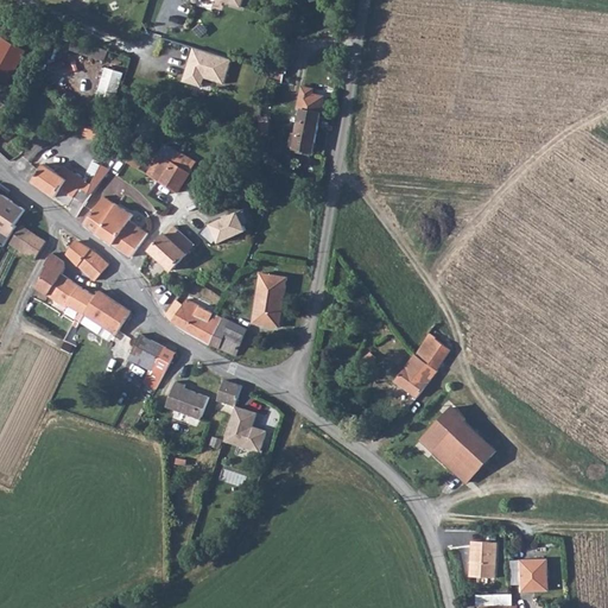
[(0,44),(0,74),(14,81),(31,48),(5,36),(0,44)]
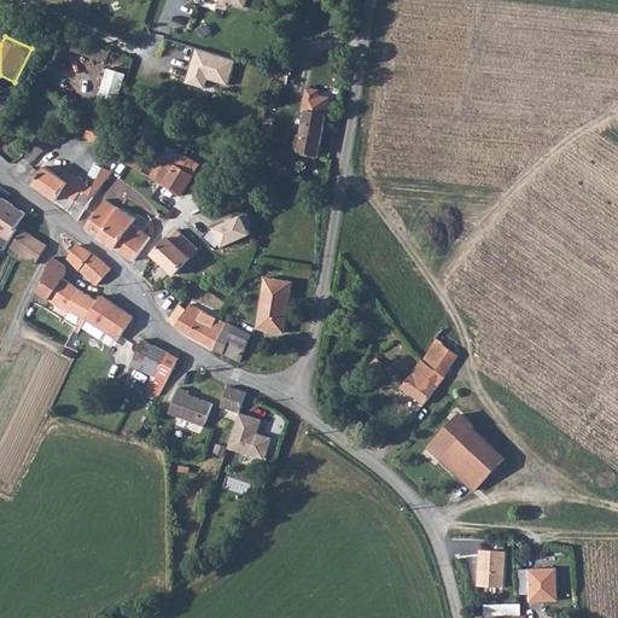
[(238,60),(198,47),(187,82),(208,89),(210,80),(231,86),(238,60)]
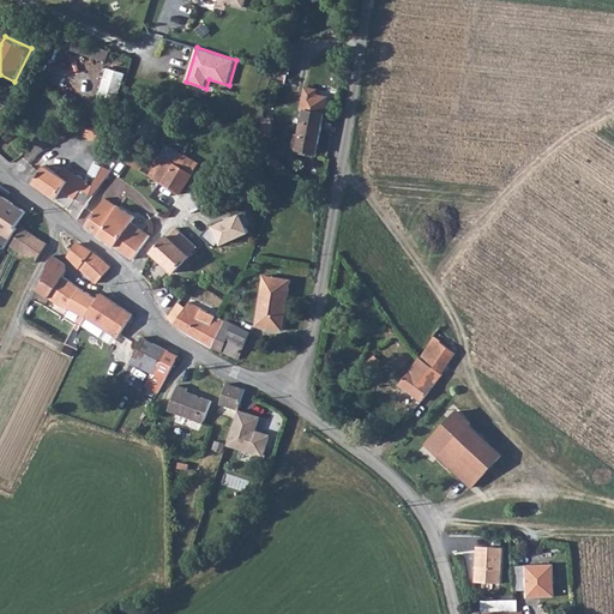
[(108,66),(101,97),(120,102),(128,72),(108,66)]
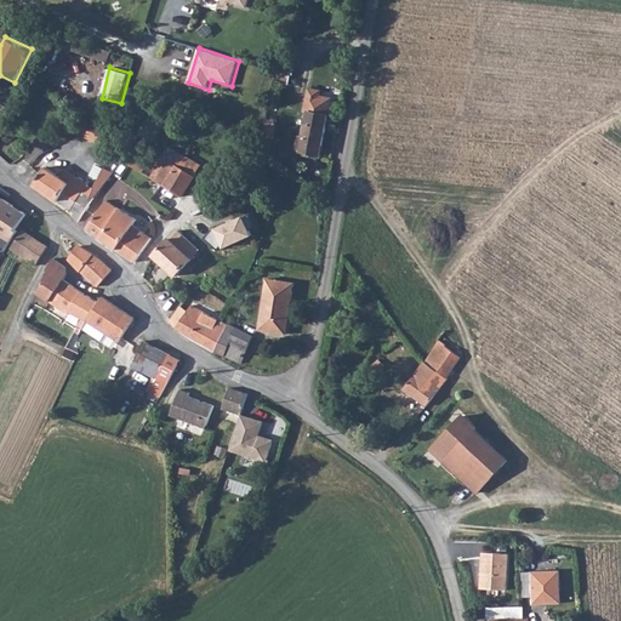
[(86,136),(102,143),(112,125),(114,120),(98,113),(86,136)]
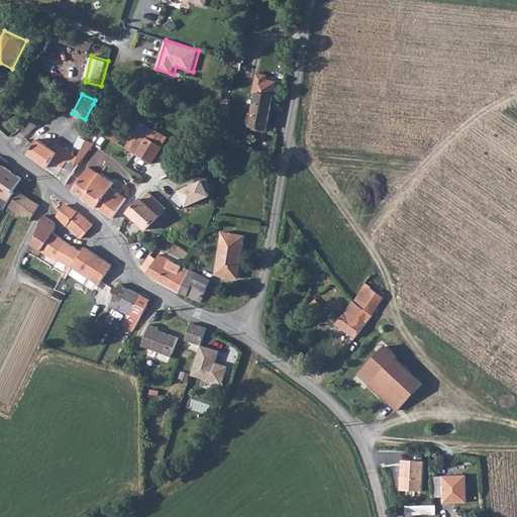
[(256,94),(255,99),(273,102),(273,97),(256,94)]
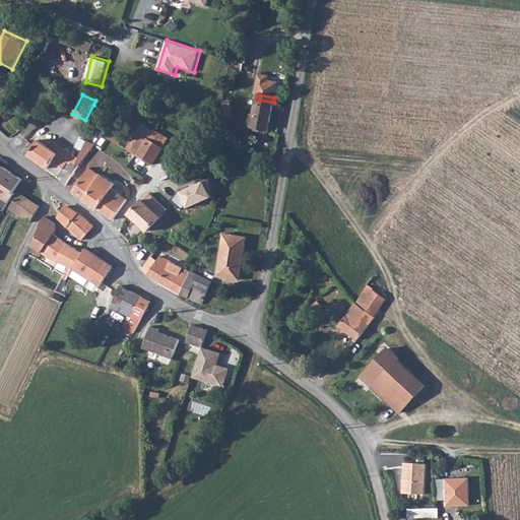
[(225,98),(222,114),(233,115),(234,100),(225,98)]
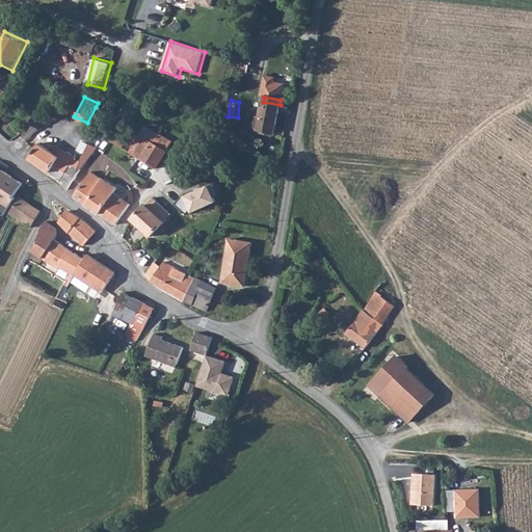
[(281,105),(263,102),(259,129),(276,133),(281,105)]
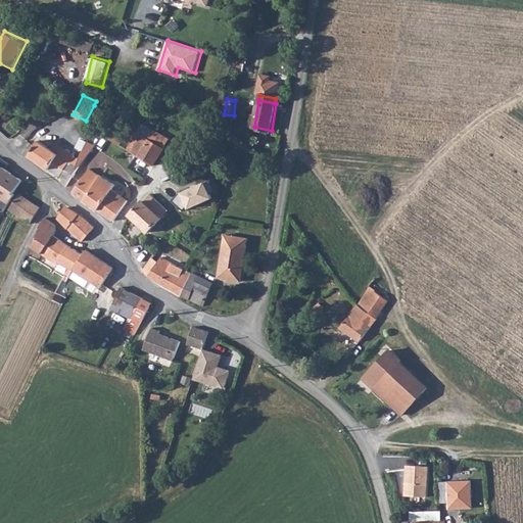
[(86,121),(85,124),(93,128),(103,107),(99,105),(98,107),(94,105),(86,121)]
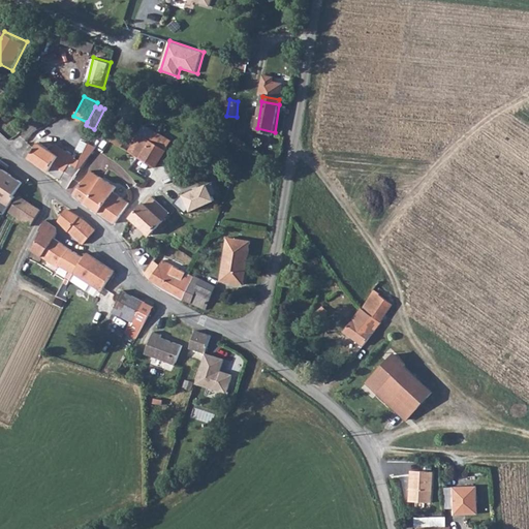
[(158,130),(153,139),(168,149),(175,139),(158,130)]
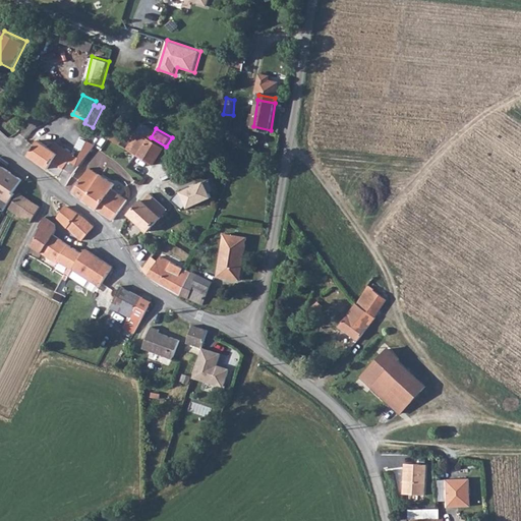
[(137,130),(126,149),(135,154),(155,164),(166,147),(151,137),(137,130)]
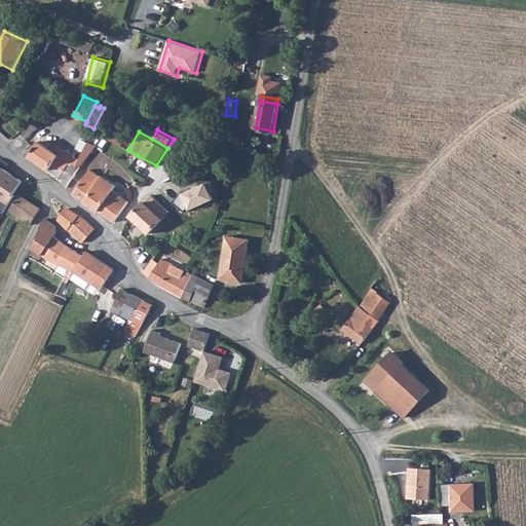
[(38,143),(30,157),(63,178),(60,184),(65,188),(77,166),(74,164),(60,156),(63,151),(54,146),(52,151),(38,143)]
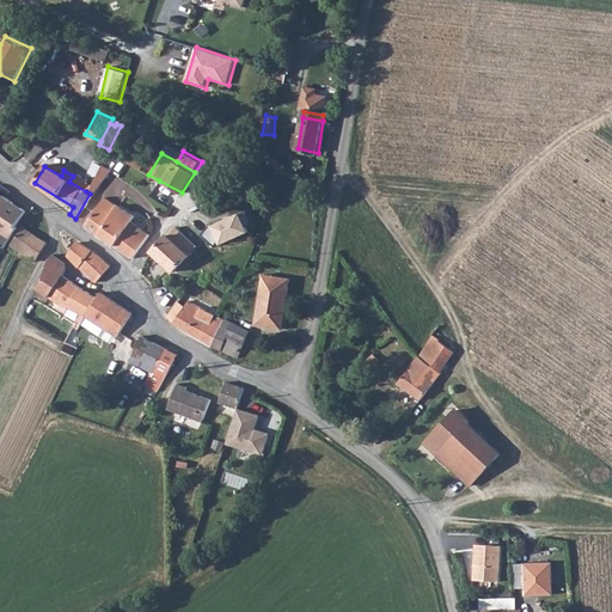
[(73,176),(69,182),(86,191),(90,185),(73,176)]
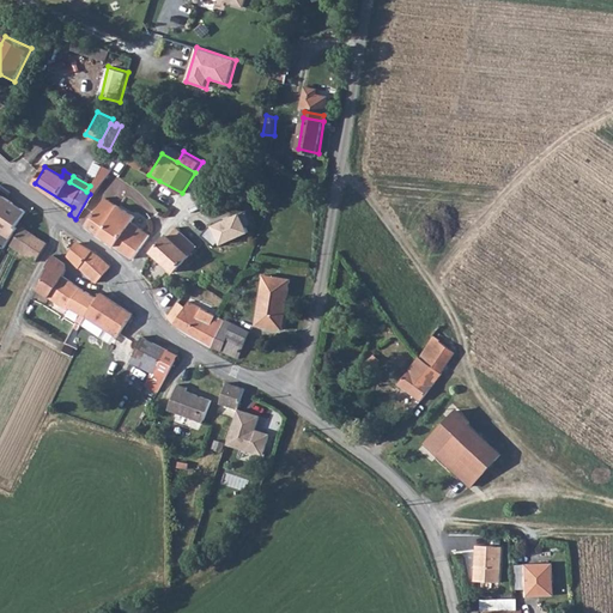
[(116,188),(109,200),(119,206),(121,199),(125,193),(116,188)]
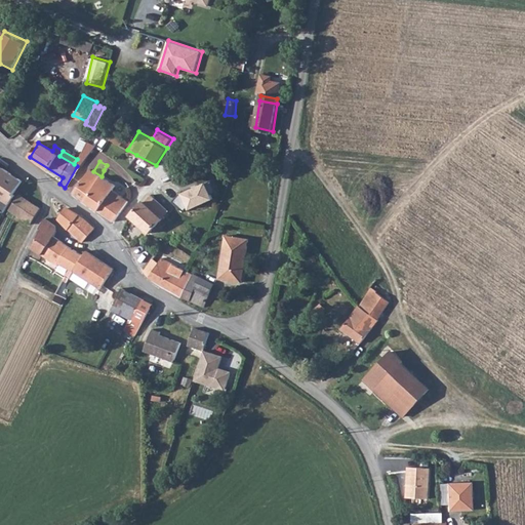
[(0,166),(0,206),(4,209),(12,196),(11,194),(13,192),(19,180),(0,166)]
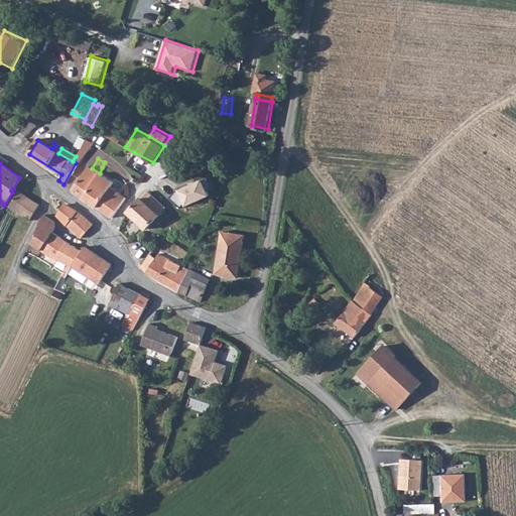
[(85,164),(70,188),(104,214),(120,192),(110,186),(113,182),(104,176),(107,171),(102,167),(100,173),(92,168),(85,164)]
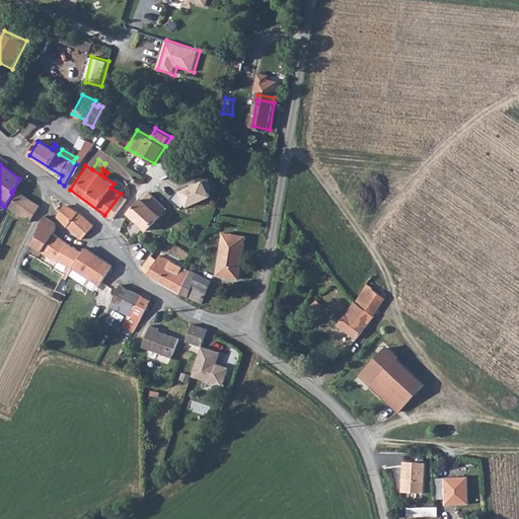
[(141,201),(130,214),(149,230),(161,217),(160,216),(167,208),(149,193),(143,200),(141,201)]
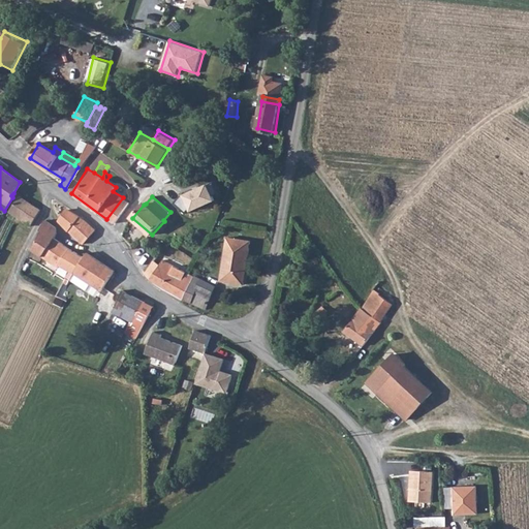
[(20,197),(9,213),(20,219),(29,204),(20,197)]
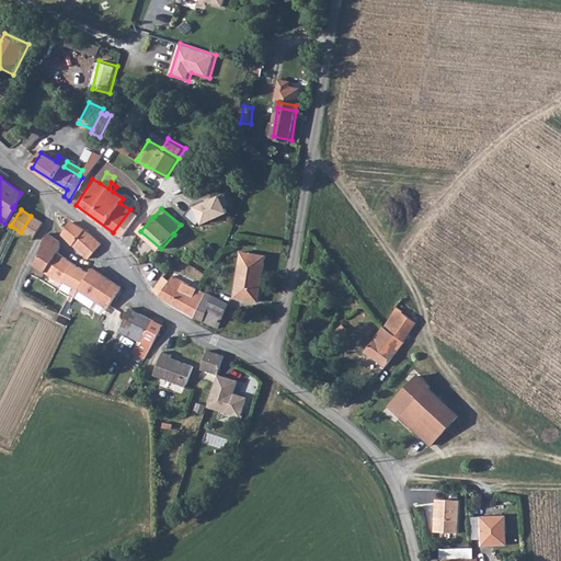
[(130,209),(113,232),(121,236),(136,216),(130,209)]
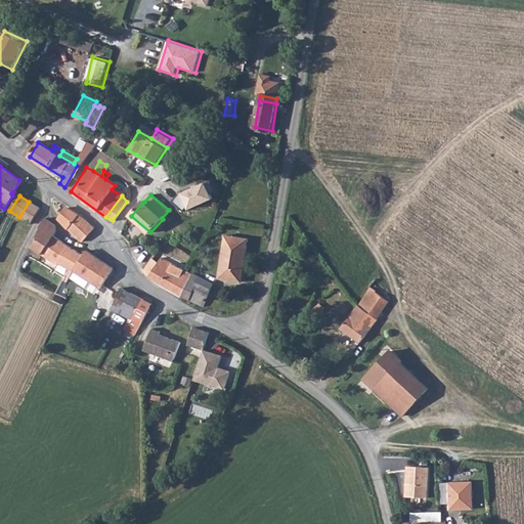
[(29,202),(19,217),(31,224),(39,209),(29,202)]
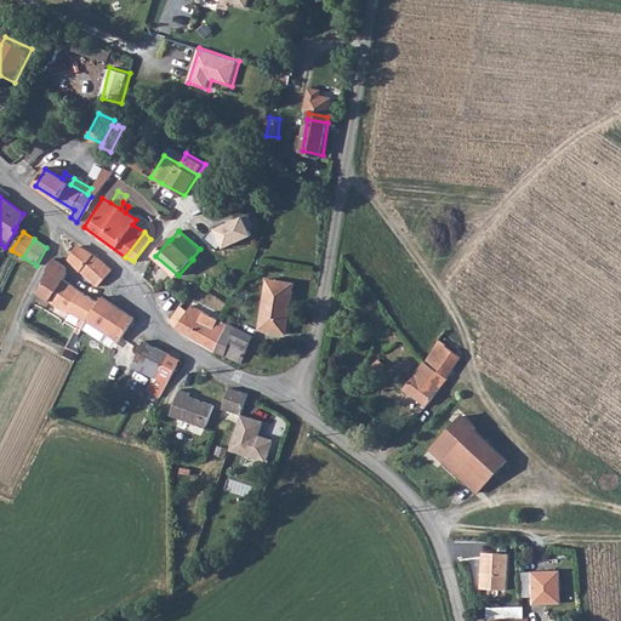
[(78,245),(69,260),(84,274),(98,288),(112,271),(95,256),(78,245)]
